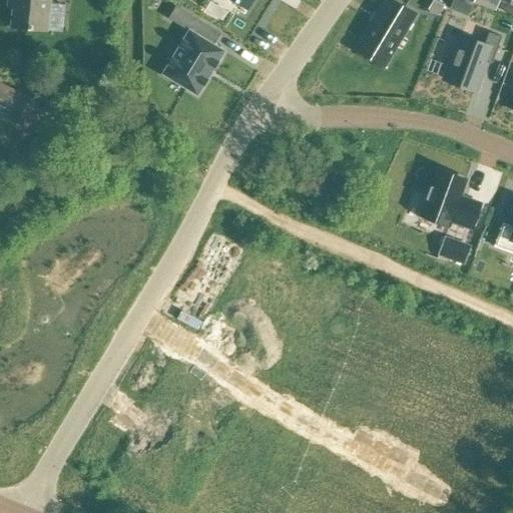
[(9,0),(9,2),(14,2),(12,26),(46,29),(48,0),(9,0)]
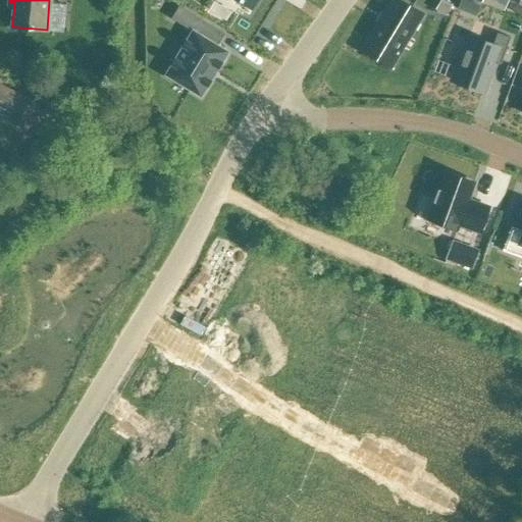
[(236,0),(250,9),(255,0),(236,0)]
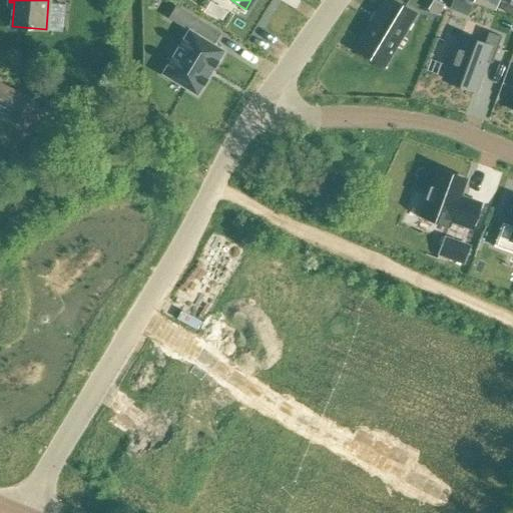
[(386,0),(363,38),(391,54),(415,13),(393,0),(386,0)]
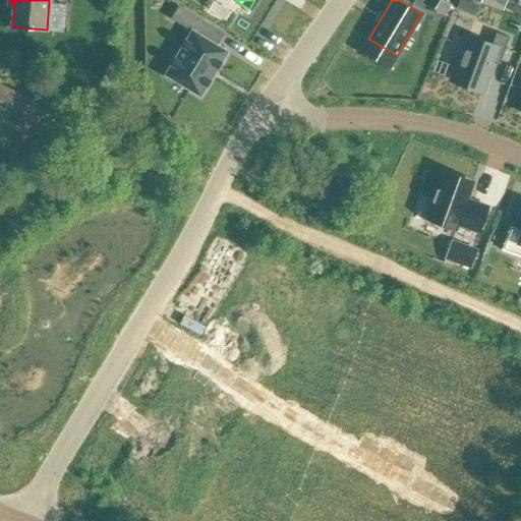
[(450,6),(440,0),(433,10),(444,16),(450,6)]
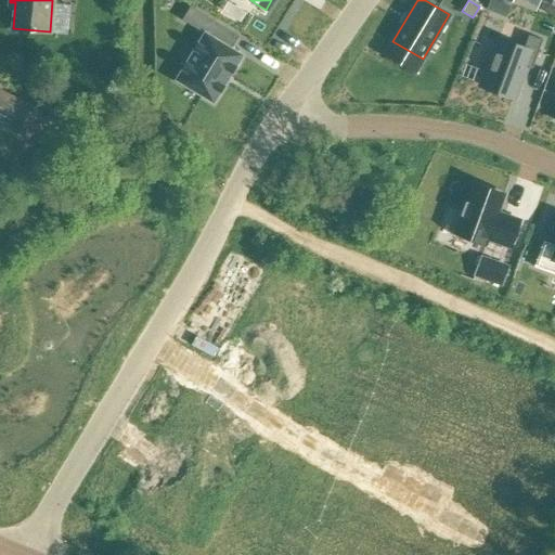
[(492,0),(490,0),(487,10),(505,17),(510,7),(492,0)]
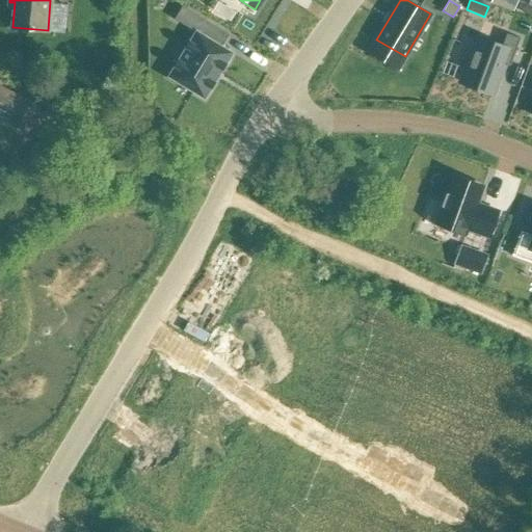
[(490,0),(490,2),(512,12),(517,0),(490,0)]
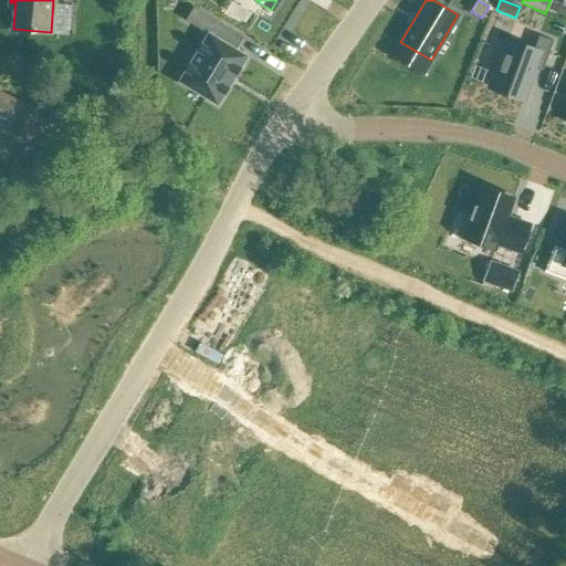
[(180,80),(178,82),(180,84),(181,83),(215,103),(215,104),(217,105),(218,103),(218,102),(244,59),(245,56),(243,55),(234,50),(242,37),(194,8),(186,21),(207,33),(206,37),(180,80)]
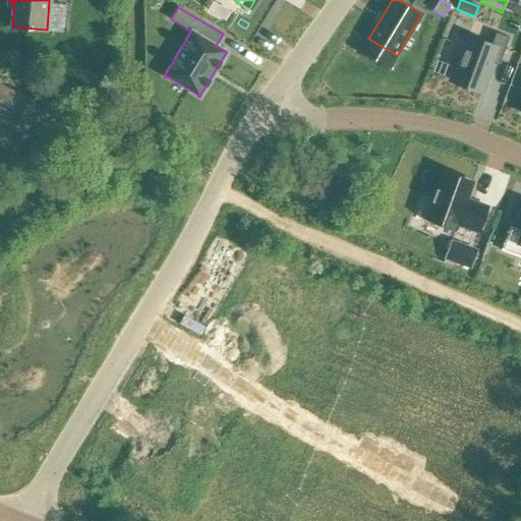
[(467,38),(452,80),(482,93),(493,62),(500,65),(509,38),(496,33),(490,47),(467,38)]
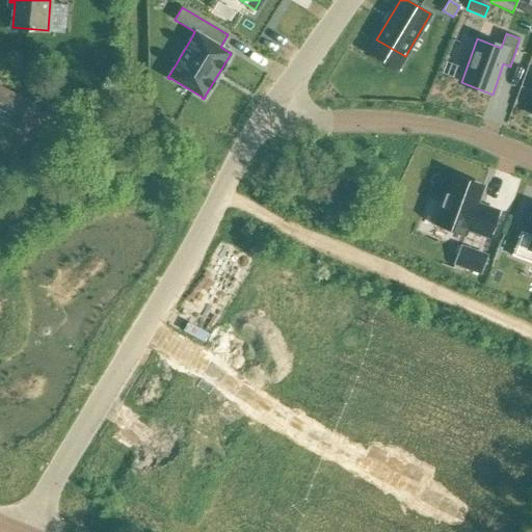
[(36,105),(0,86),(0,120),(23,132),(36,105)]
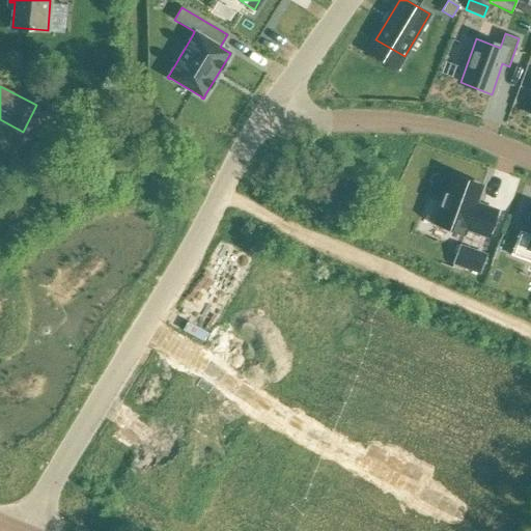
[(49,103),(43,115),(60,124),(67,112),(49,103)]
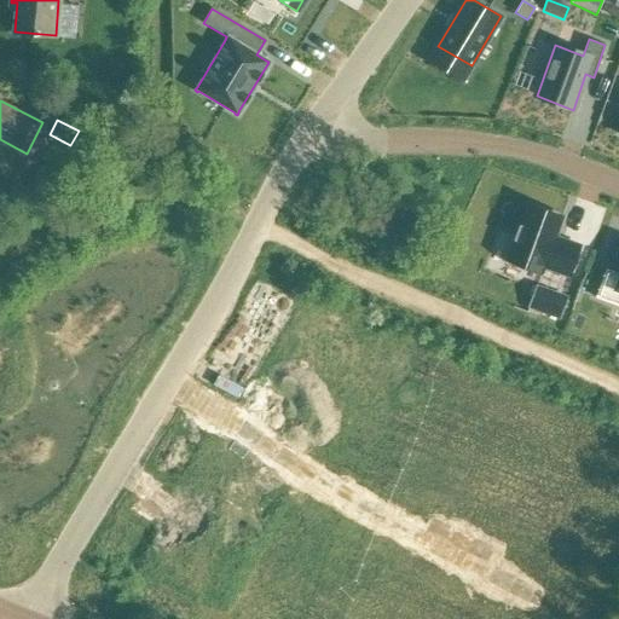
[(579,247),(555,237),(562,218),(527,204),(507,260),(542,273),(544,268),(568,277),(579,247)]
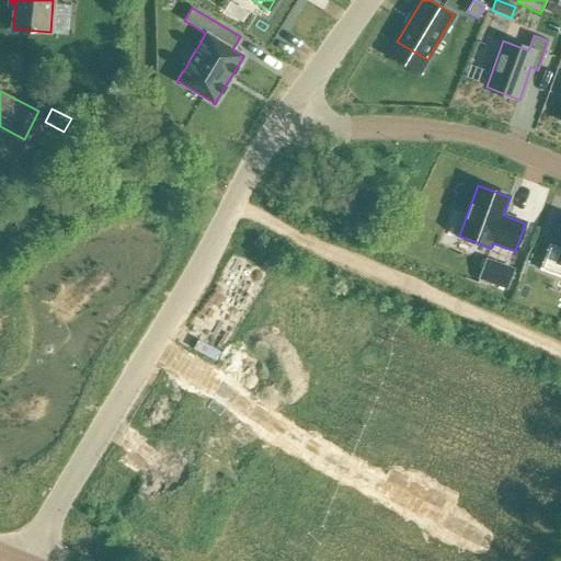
[(560,277),(560,248),(549,244),(539,270),(560,277)]
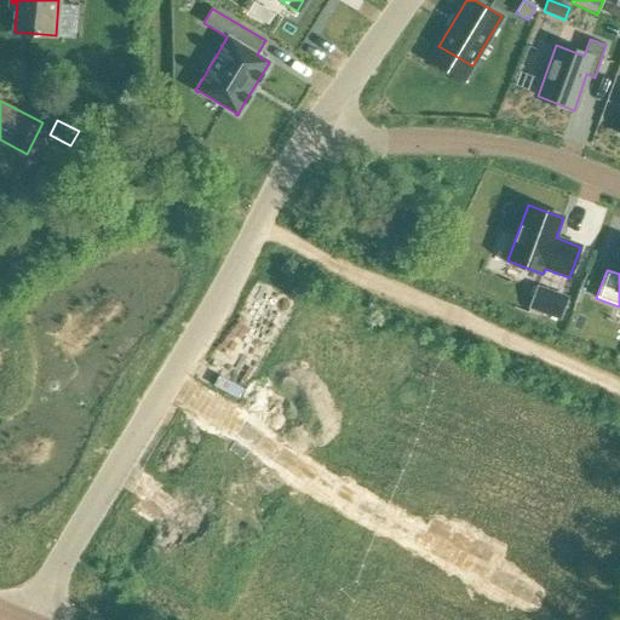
[(534,285),(527,308),(558,320),(567,297),(534,285)]
